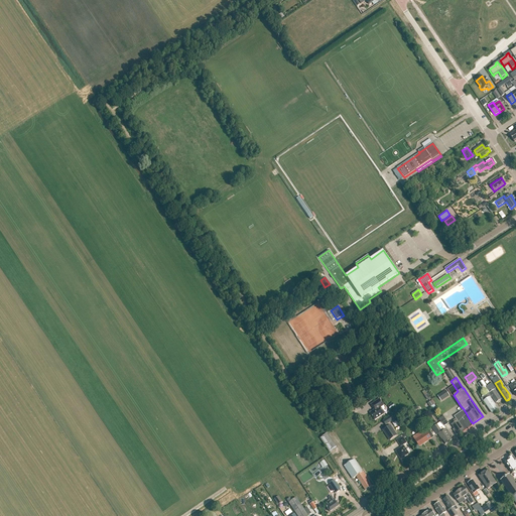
[(501,399),(497,393),(495,389),(496,388),(492,383),(486,387),(490,392),(489,393),(491,396),(496,403),(498,402),(499,402),(500,401),(500,400),(501,399)]
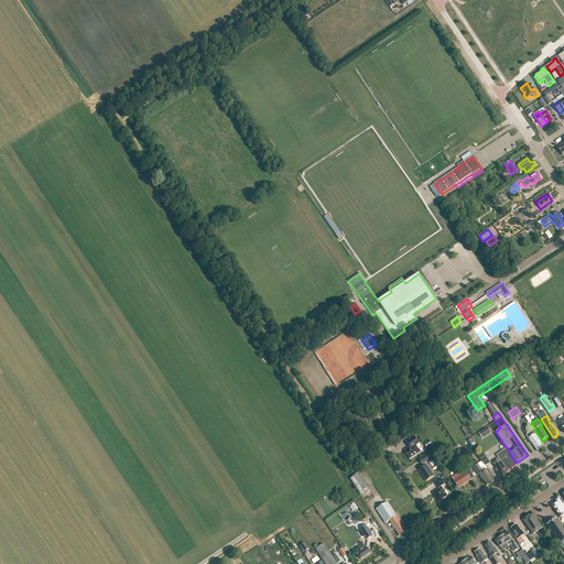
[(494,433),(496,432),(500,427),(496,421),(489,426),(492,431),(494,433)]
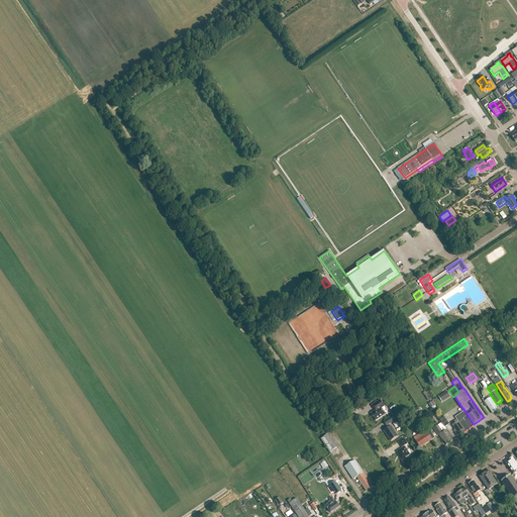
[(446,390),(437,396),(441,402),(450,396),(446,390)]
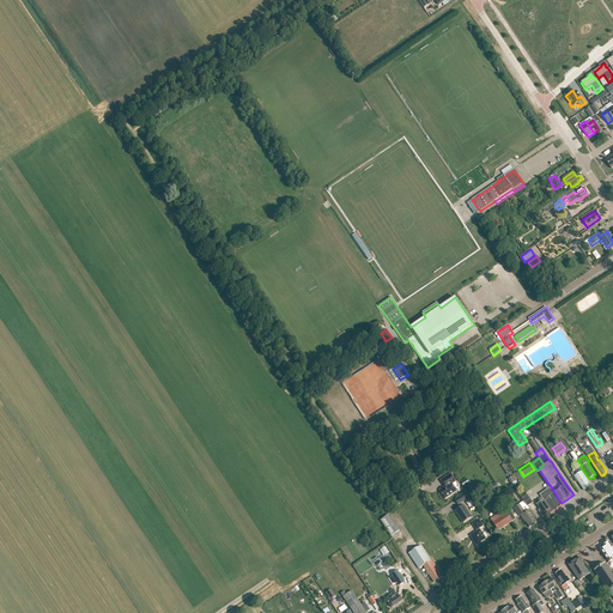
[(575,477),(584,491),(590,486),(588,481),(588,480),(582,472),(583,471),(581,467),(571,473),(574,477),(575,477)]
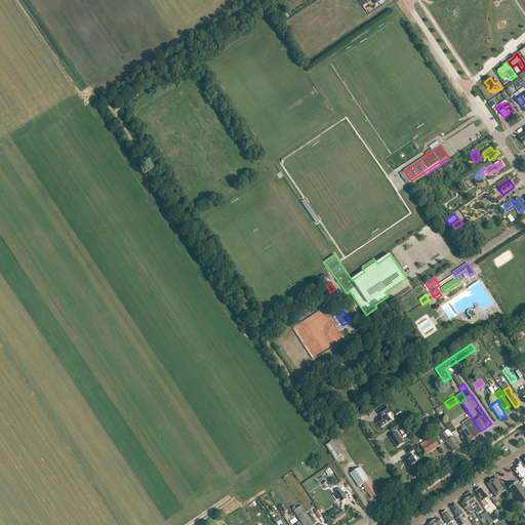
[(381,428),(392,420),(388,414),(391,412),(386,405),(376,411),(380,416),(375,419),(381,428)]
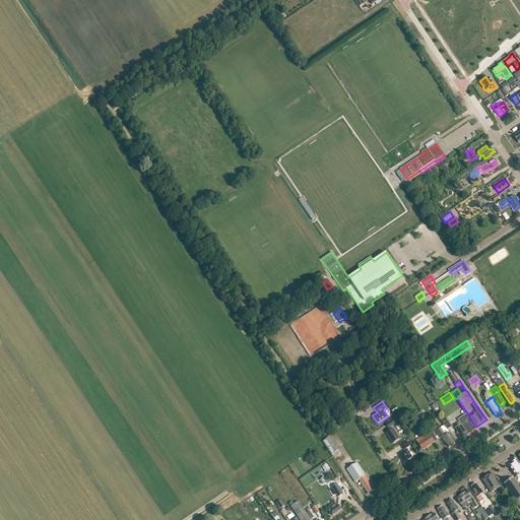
[(473,425),(474,425),(467,412),(457,419),(460,423),(467,433),(469,432),(470,428),(473,428),(473,425)]
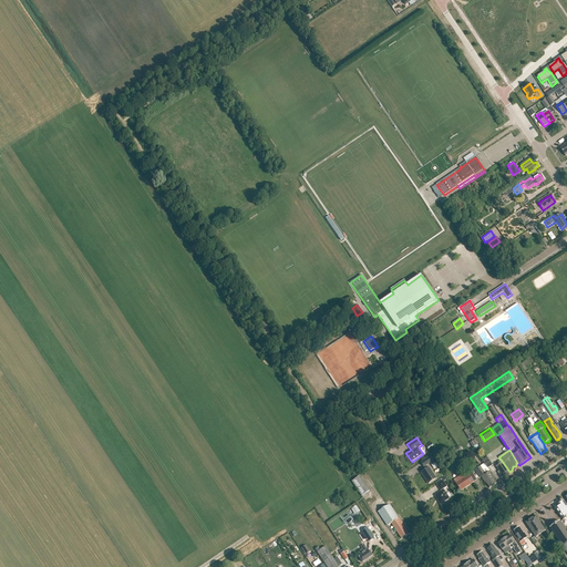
[(424,467),(434,461),(431,455),(421,463),(424,467)]
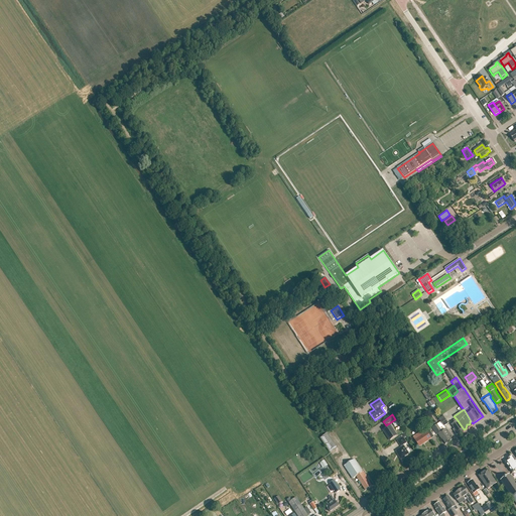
[(443,426),(448,423),(444,417),(439,420),(443,426)]
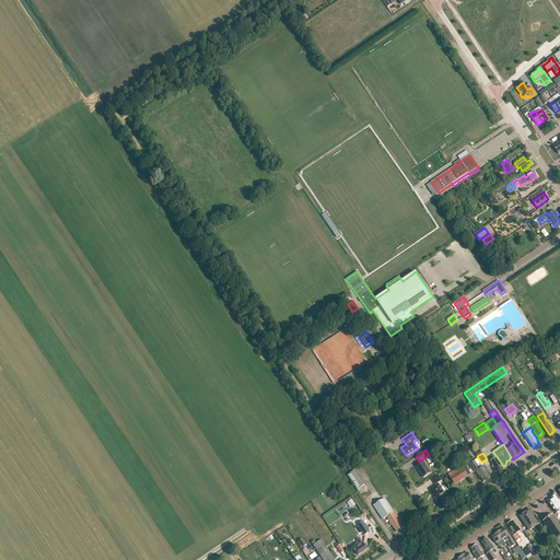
[(503,467),(503,466),(496,455),(494,456),(493,455),(489,458),(490,459),(489,459),(493,465),(491,466),(496,471),(503,467)]
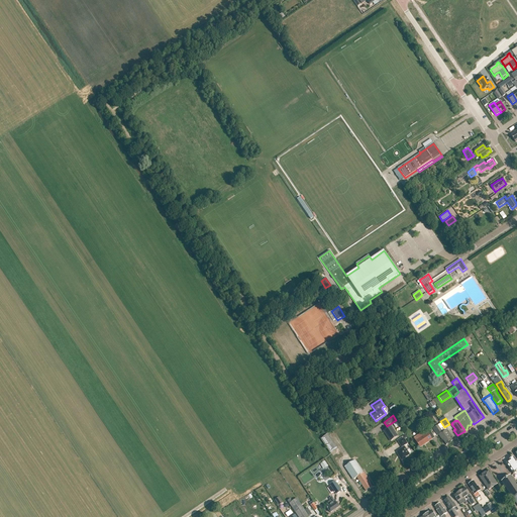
[(443,440),(446,444),(452,440),(450,437),(451,436),(446,429),(442,431),(437,425),(432,428),(437,435),(438,434),(442,440),(443,440)]
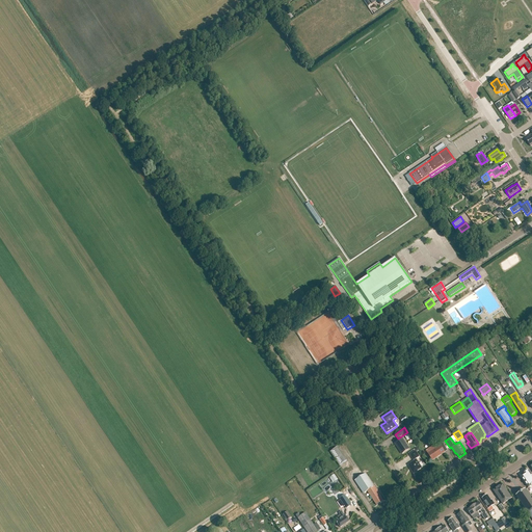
[(402,454),(409,449),(402,439),(395,444),(402,454)]
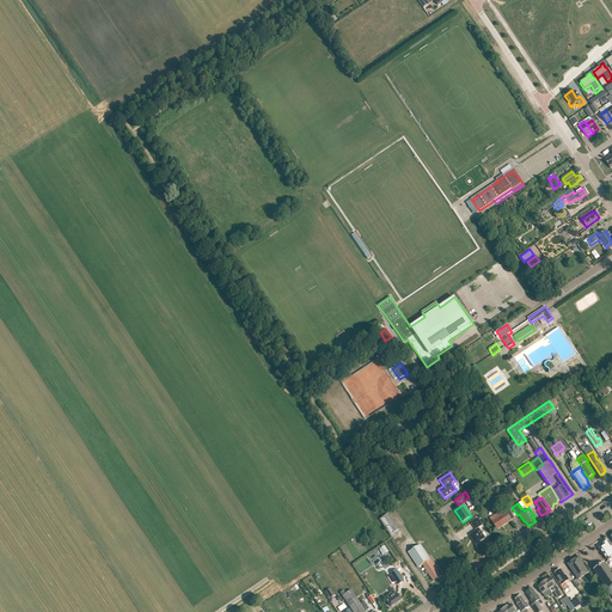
[(493,521),(497,530),(512,520),(508,515),(512,513),(507,506),(503,508),(506,512),(493,521)]
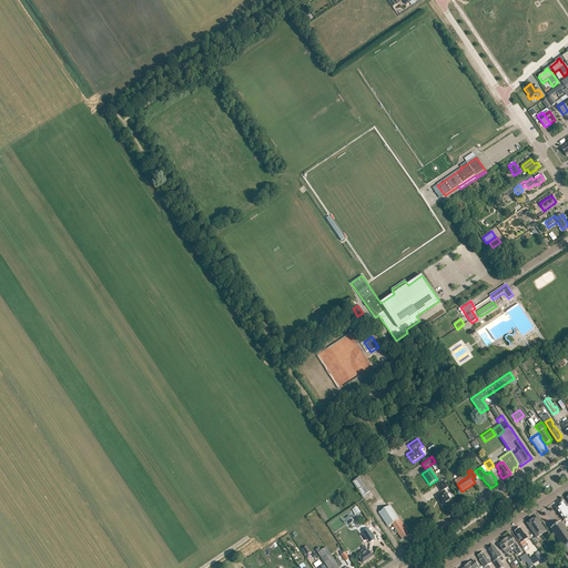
[(359,476),(351,482),(362,497),(369,492),(359,476)]
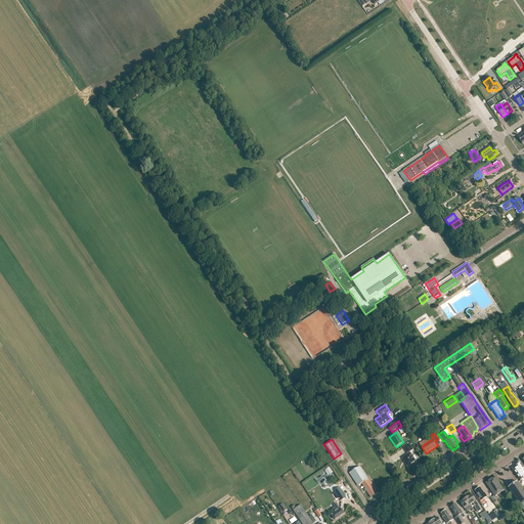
[(409,452),(409,451),(412,449),(409,444),(403,447),(407,454),(402,457),(405,463),(404,463),(407,467),(411,464),(410,464),(416,461),(409,452)]
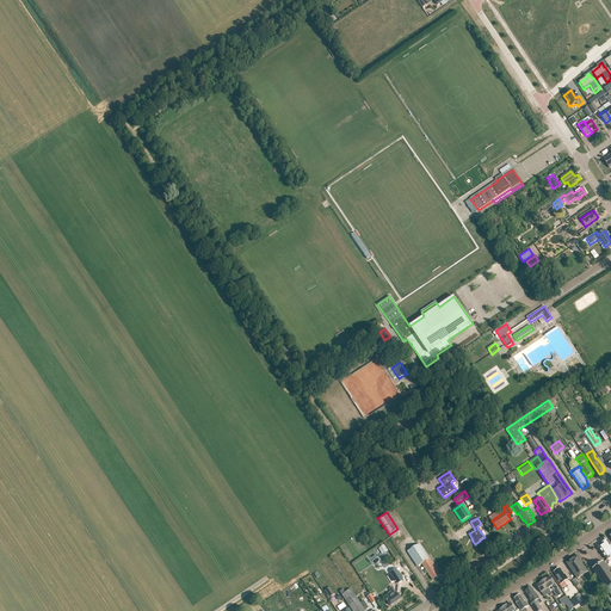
[(606,541),(605,541),(604,541),(603,541),(603,542),(603,543),(598,547),(608,560),(610,557),(610,545),(608,541),(606,541)]
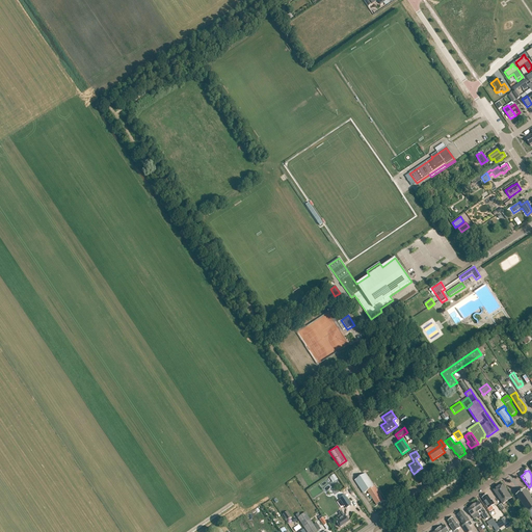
[(374,487),(365,474),(354,481),(364,494),(368,491),(377,505),(383,501),(379,497),(380,496),(377,490),(375,486),(374,487)]
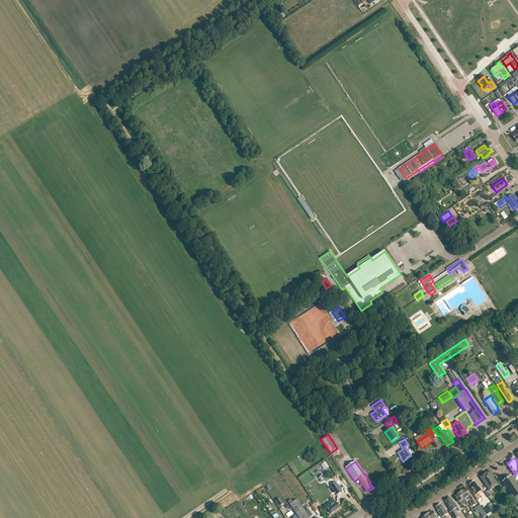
[(490,473),(489,471),(485,475),(486,475),(481,478),(490,492),(494,489),(497,493),(500,491),(497,487),(499,486),(491,473),(490,473)]
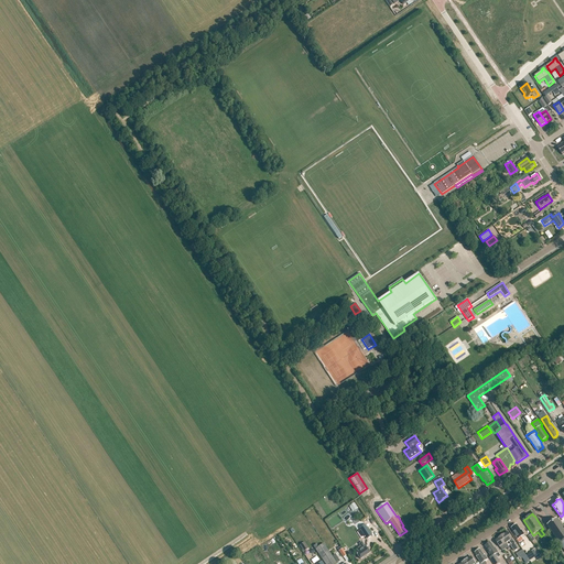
[(563,529),(557,519),(546,525),(560,544),(560,543),(563,549),(563,529)]
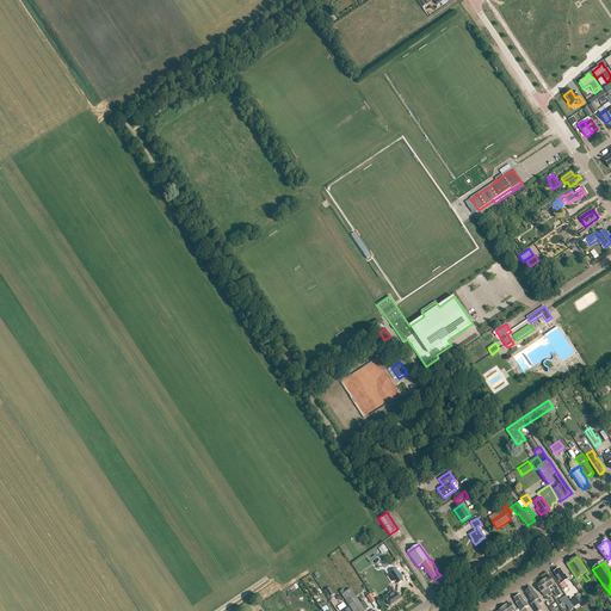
[(397,585),(403,580),(396,568),(389,573),(397,585)]
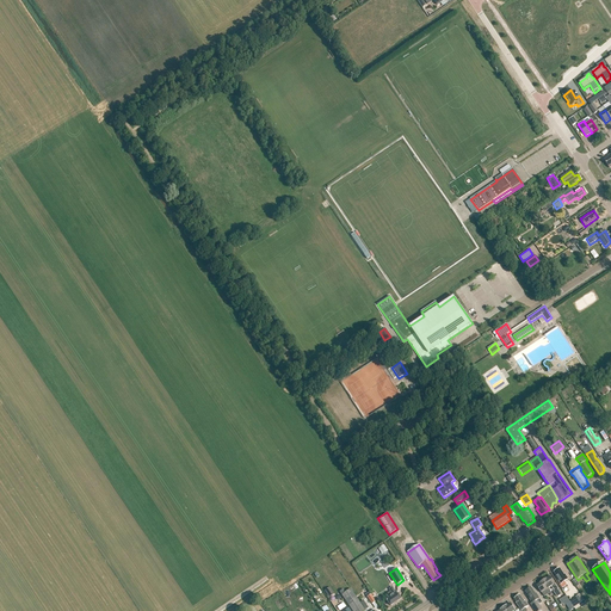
[(562,588),(567,585),(565,581),(568,580),(565,574),(563,575),(560,568),(554,573),(556,576),(560,582),(561,584),(560,585),(562,588)]
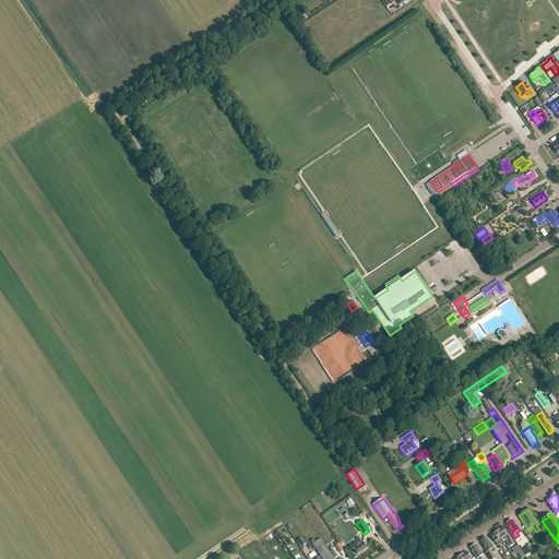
[(497,532),(501,538),(504,537),(507,540),(506,540),(510,546),(513,544),(510,539),(510,538),(508,534),(502,527),(500,530),(497,532)]
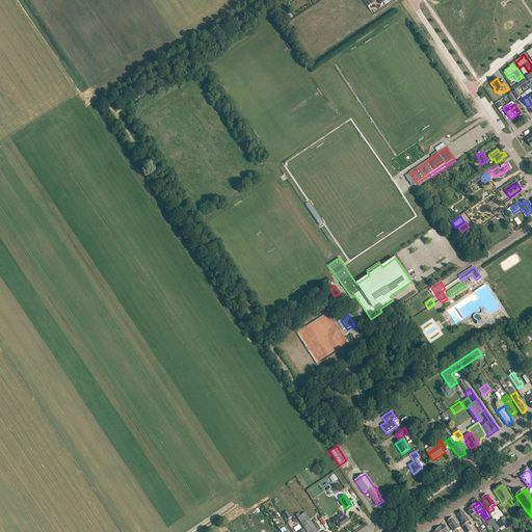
[(477,512),(473,506),(470,507),(470,508),(468,509),(474,520),(477,517),(478,516),(479,520),(481,519),(477,512)]
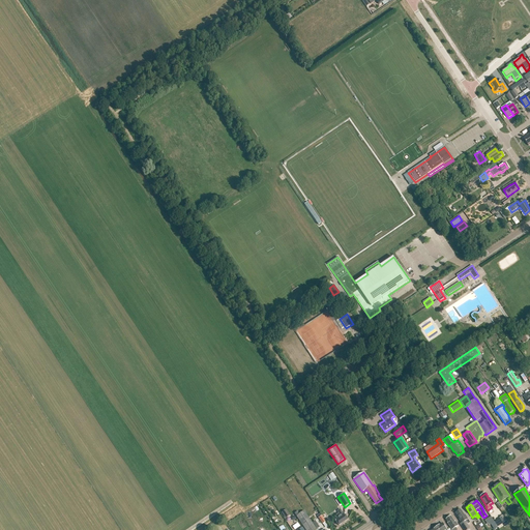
[(286,518),(290,514),(286,509),(282,512),(286,518)]
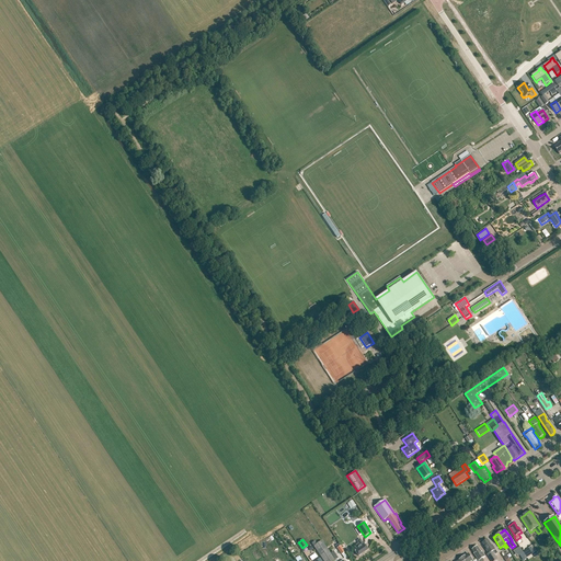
[(364,545),(361,539),(357,541),(359,544),(356,546),(358,548),(355,550),(359,557),(368,550),(365,544),(364,545)]
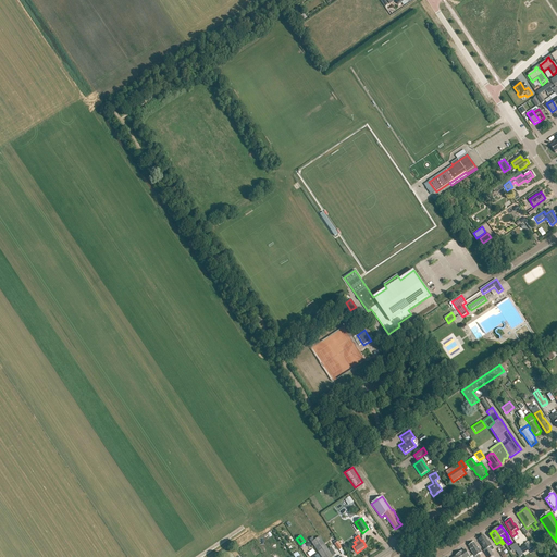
[(321,556),(332,556),(333,556),(320,536),(314,540),(312,537),(310,540),(321,556)]
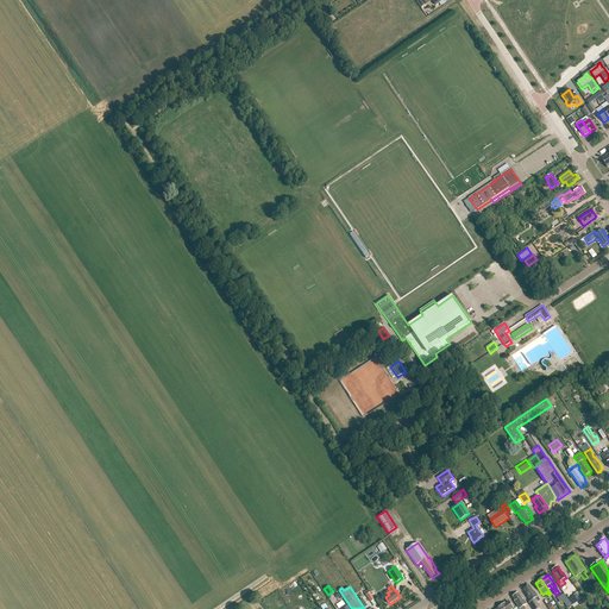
[(533,592),(529,586),(523,590),(526,594),(531,601),(529,602),(533,608),(537,608),(540,608),(534,600),(538,597),(534,592),(533,592)]
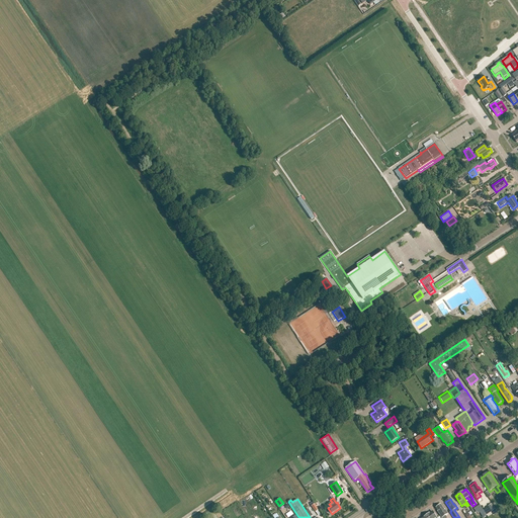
[(444,510),(440,505),(436,508),(438,511),(437,512),(442,517),(441,517),(446,517),(445,516),(448,514),(445,510),(444,510)]
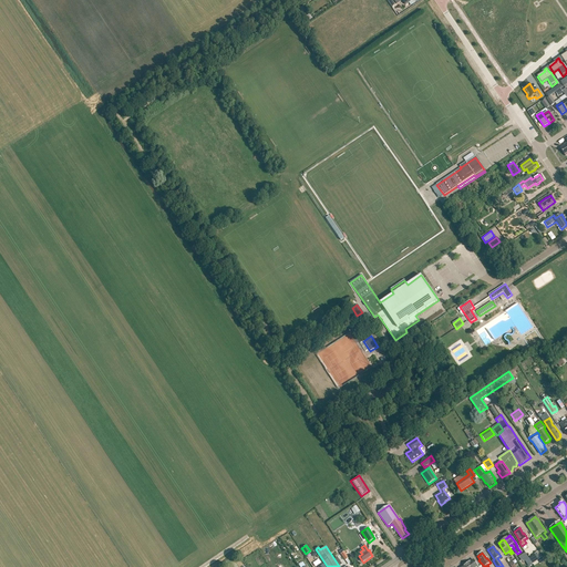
[(523,563),(529,558),(526,553),(519,557),(523,563)]
